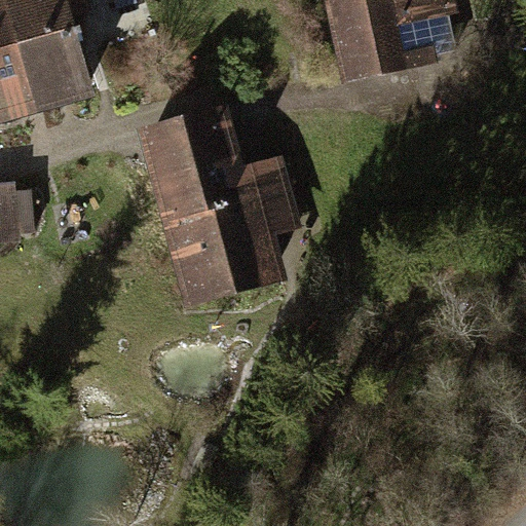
[(0,0),(0,116),(35,107),(3,0),(0,0)]
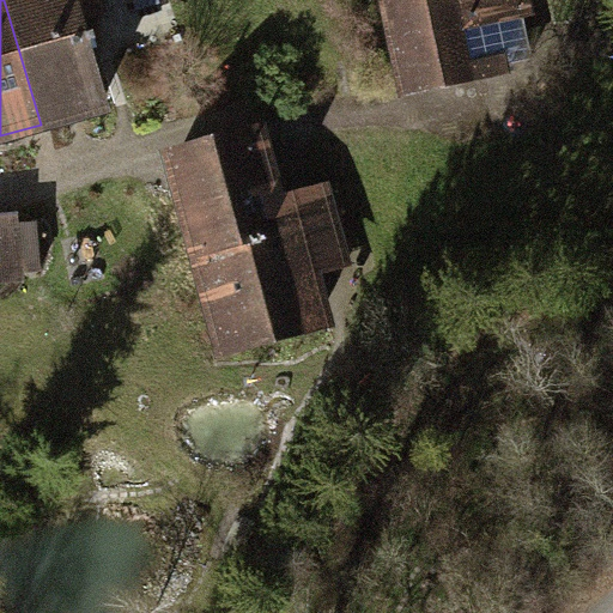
[(4,0),(41,125),(108,104),(91,48),(98,46),(89,17),(107,12),(103,0),(4,0)]
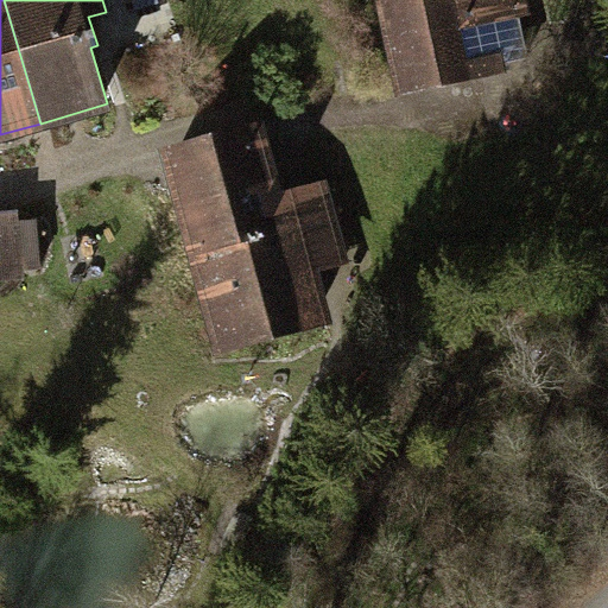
[(526,0),(375,0),(396,95),(540,64),(526,0)]
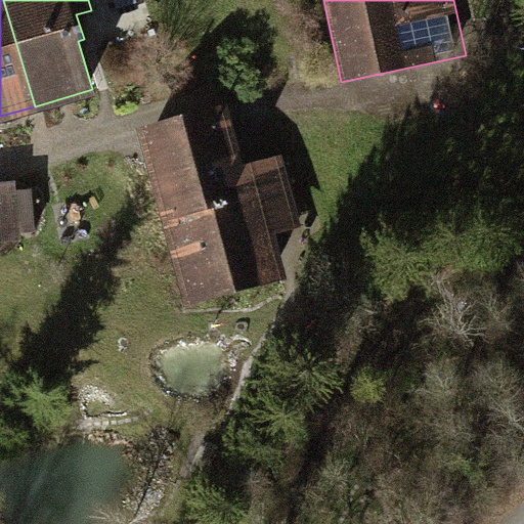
[(226,120),(143,143),(188,303),(281,276),(269,232),(298,224),(281,167),(243,177),(226,120)]
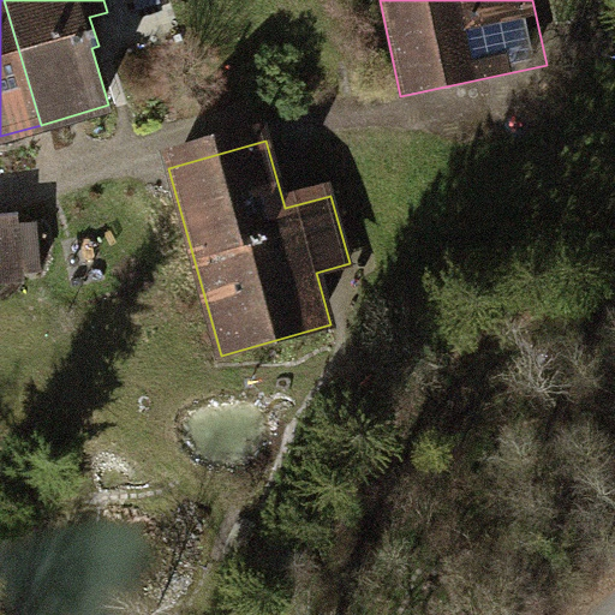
[(18,210),(0,212),(0,290),(25,288),(24,274),(42,273),(37,221),(19,222),(18,210)]
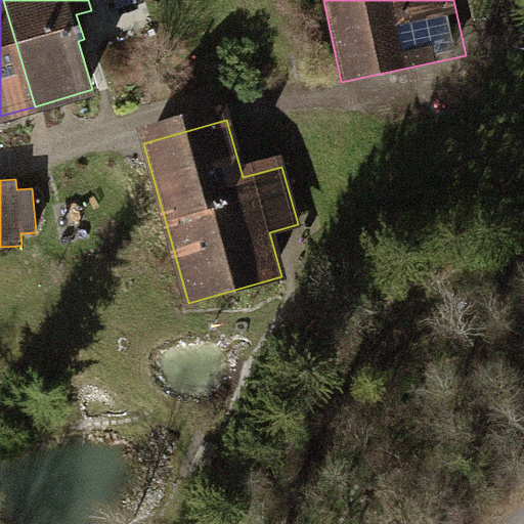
All buildings are outlined.
